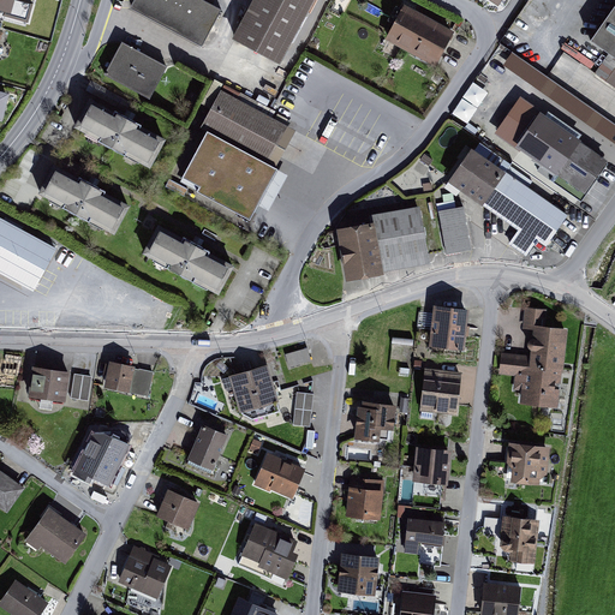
[(0,0),(0,18),(5,21),(6,16),(29,22),(35,1),(30,0),(0,0)]
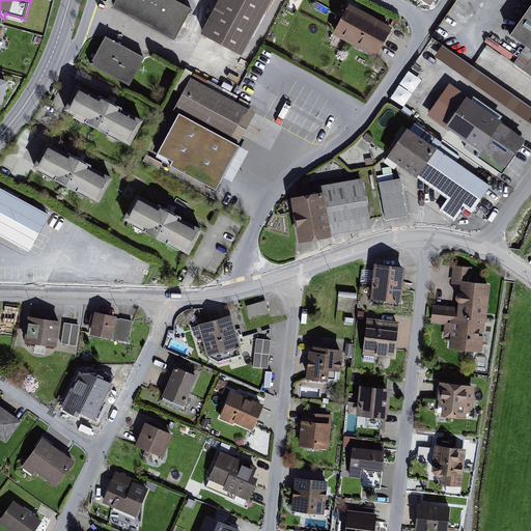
[(192,6),(179,0),(114,0),(112,4),(174,37),(192,6)]
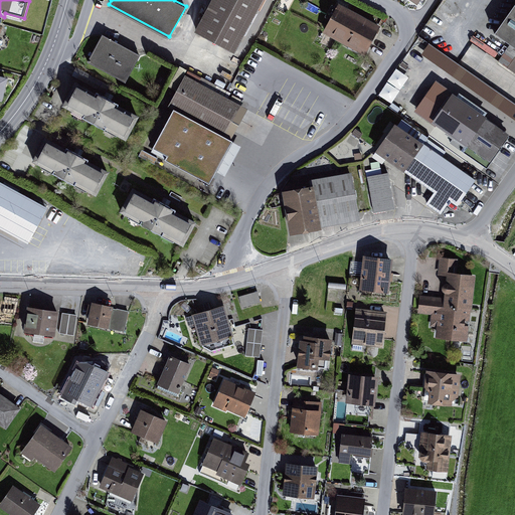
[(262,0),(210,0),(194,29),(234,51),(262,0)]
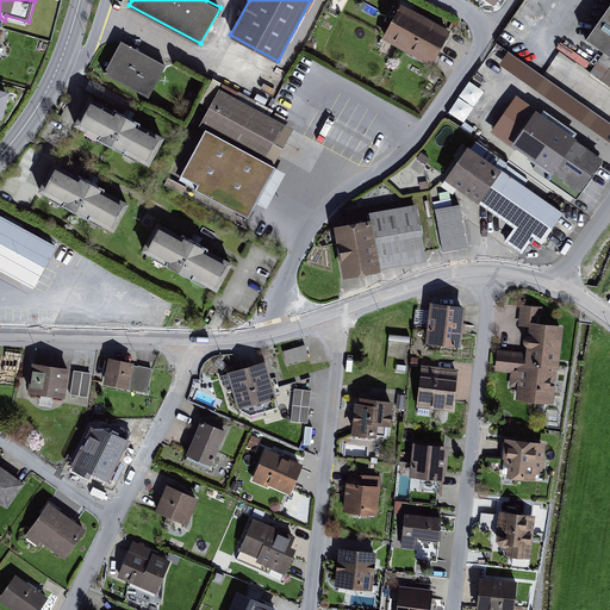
[(609,1),(586,36),(608,51),(592,73),(609,85),(609,1)]
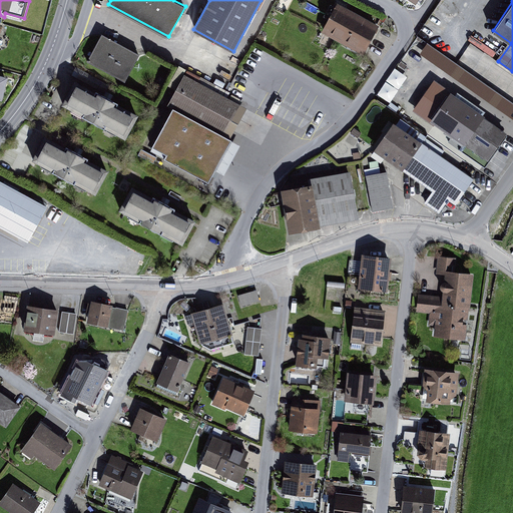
[(380,25),(338,3),(322,31),(365,54),(380,25)]
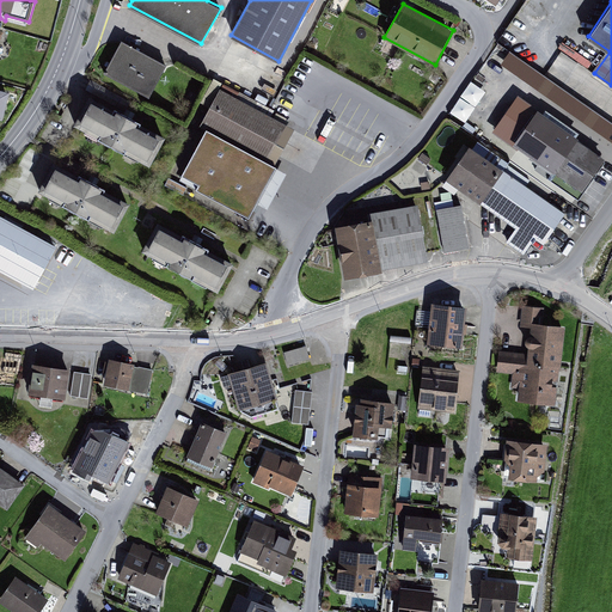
[(166,63),(122,40),(104,72),(150,96),(166,63)]
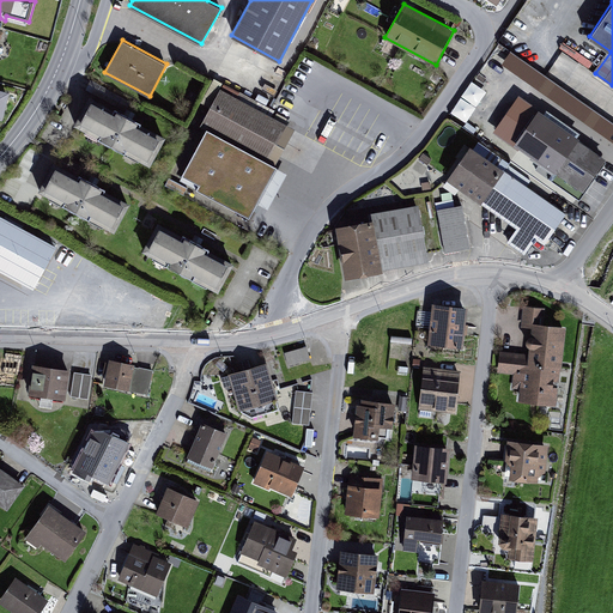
[(11,91),(0,87),(0,119),(2,120),(11,91)]
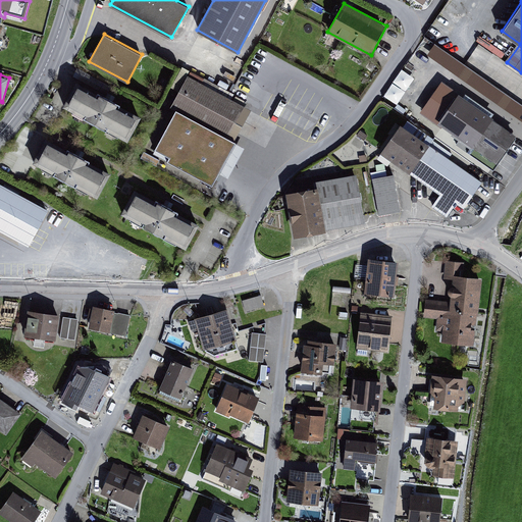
[(251,109),(188,74),(170,107),(175,110),(155,149),(169,157),(168,160),(212,184),(219,172),(235,144),(236,141),(235,140),(251,109)]
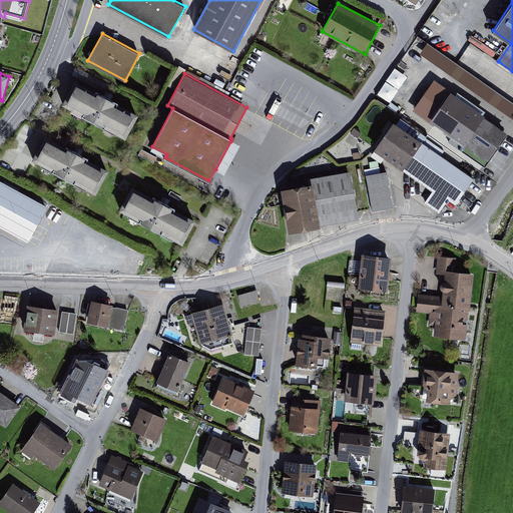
[(486,115),(434,79),(413,110),(434,124),(435,123),(464,143),(459,149),(485,167),(509,132),(485,116),(486,115)]
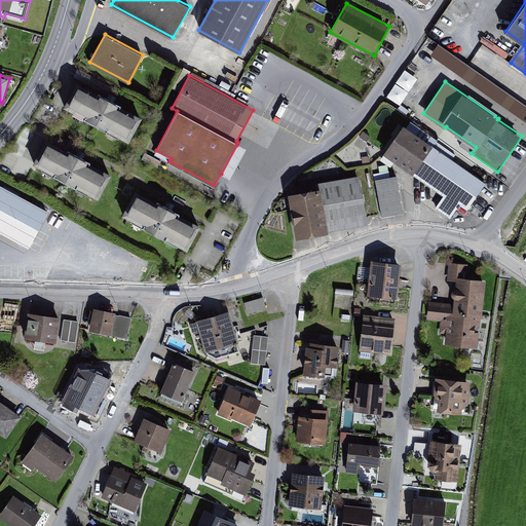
[(142,116),(77,82),(64,107),(128,142),(142,116)]
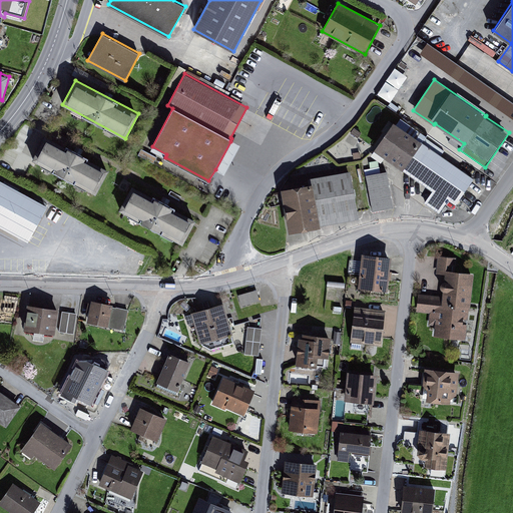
[(475,177),(394,121),(374,150),(433,190),(425,202),(439,212),(448,199),(456,205),(475,177)]
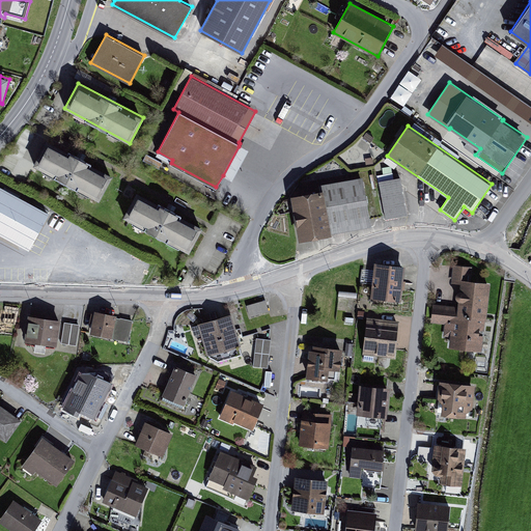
[(112,174),(47,139),(32,165),(99,200),(112,174)]
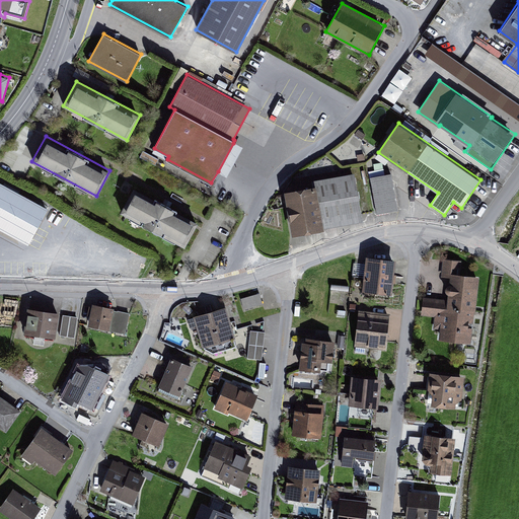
[(242,147),(233,143),(218,171),(226,176),(242,147)]
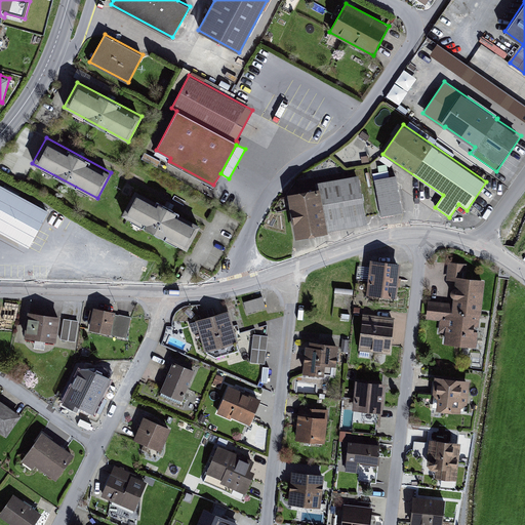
[(316,188),(320,187),(328,231),(368,224),(359,174),(315,183),(316,188)]
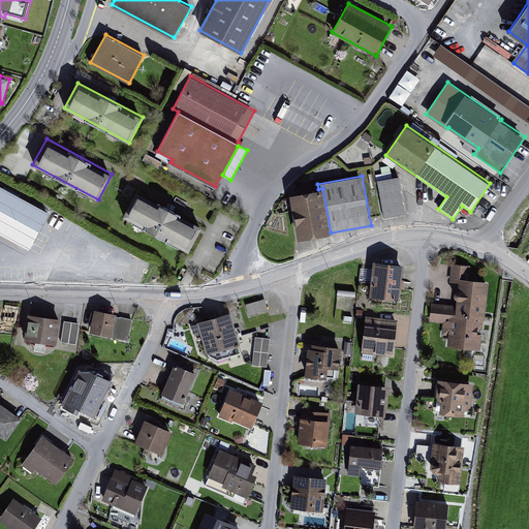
[(399,177),(377,181),(385,218),(406,214),(399,177)]
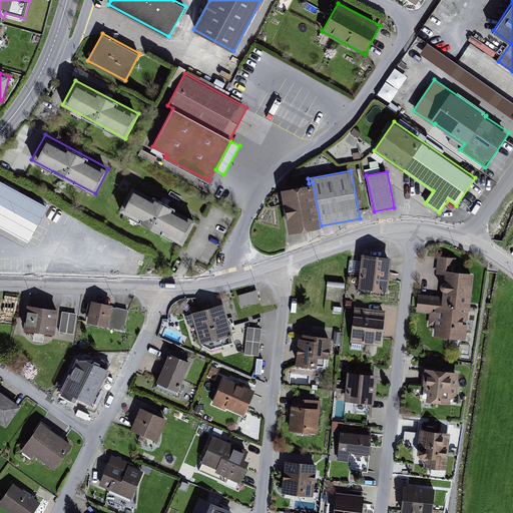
[(48,206),(0,179),(0,226),(28,242),(48,206)]
